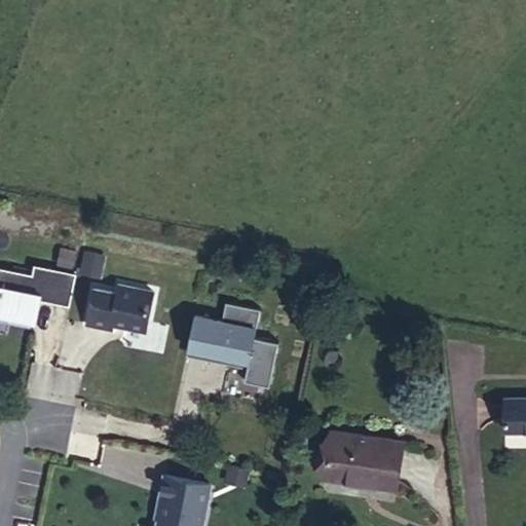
[(102,277),(107,253),(84,249),(79,273),(102,277)]
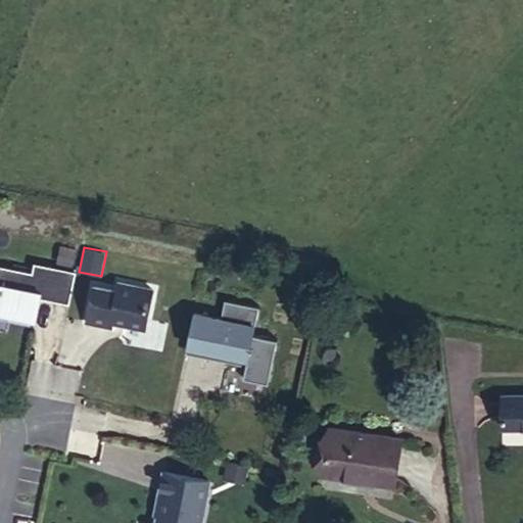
[(37,296),(70,303),(78,271),(36,263),(34,272),(0,264),(0,310),(12,313),(11,319),(32,323),(37,296)]
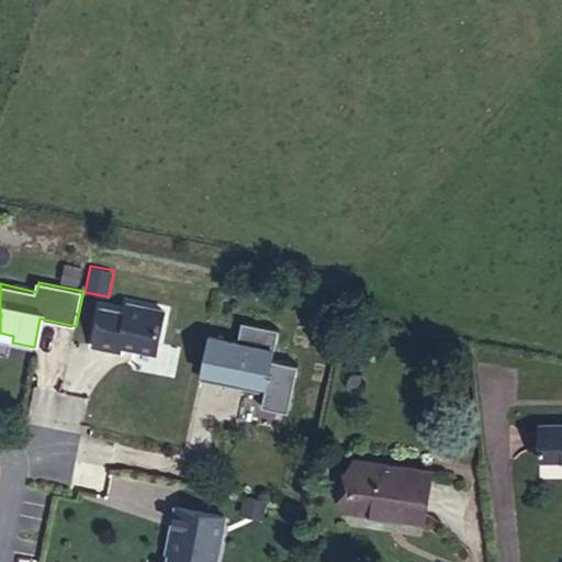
[(102,307),(94,346),(121,351),(122,345),(157,352),(165,311),(130,303),(127,313),(102,307)]
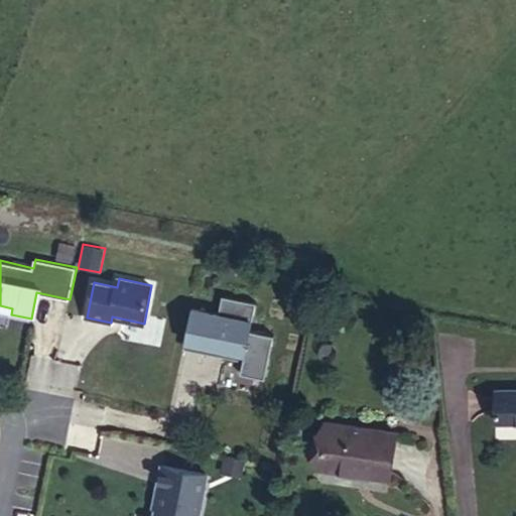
[(192,308),(185,342),(227,350),(226,356),(244,360),(241,372),(266,377),(275,335),(251,330),(257,302),(223,295),(219,313),(192,308)]
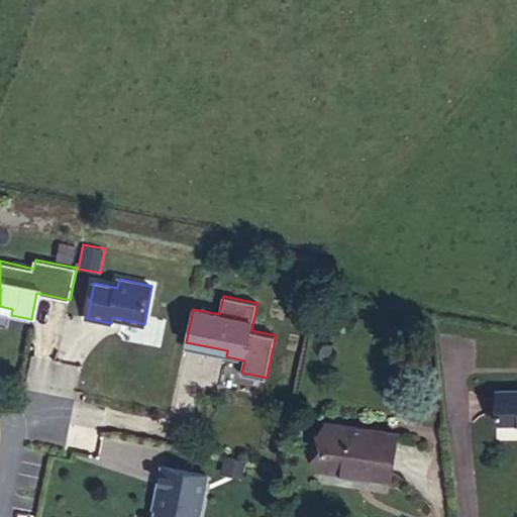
[(0,312),(11,315),(12,309),(0,306),(0,312)]
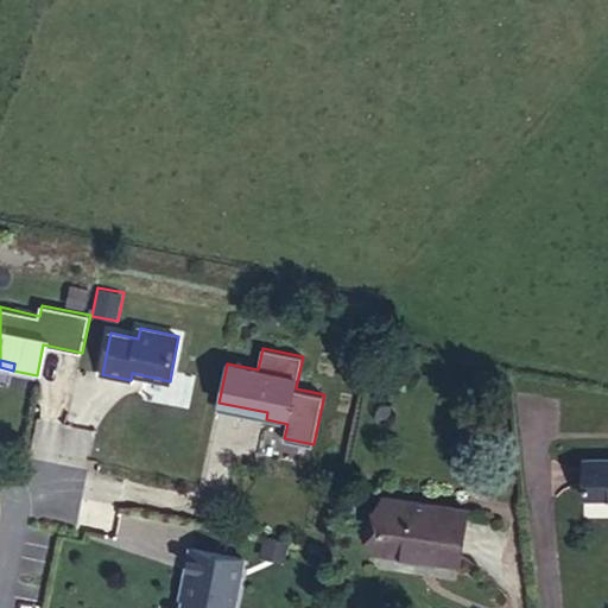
[(217,410),(266,419),(267,412),(219,403),(217,410)]
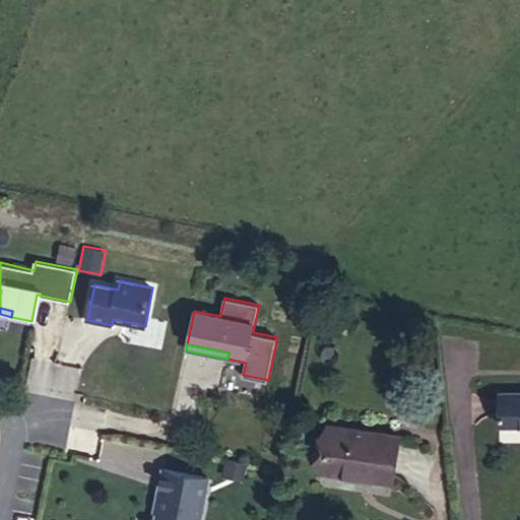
[(519,392),(500,392),(501,425),(519,424),(519,392)]
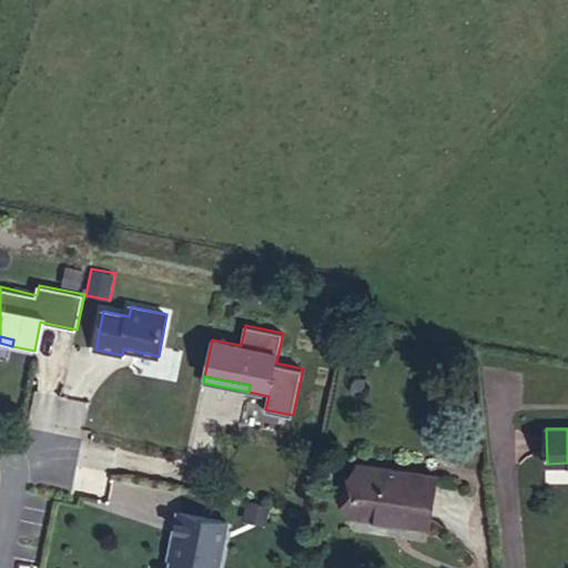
[(358,464),(352,514),(395,520),(395,516),(428,521),(436,476),(358,464)]
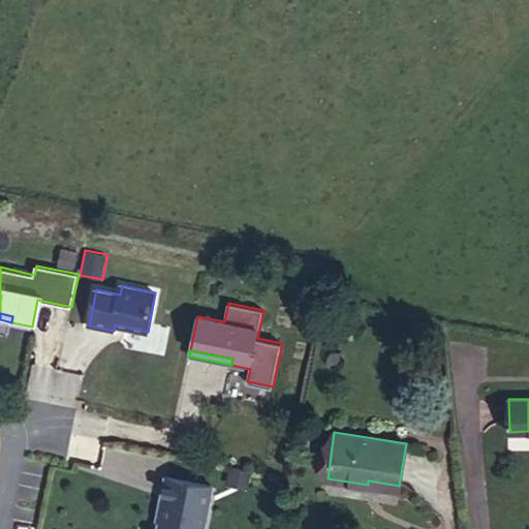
[(253,471),(232,467),(230,483),(250,487),(253,471)]
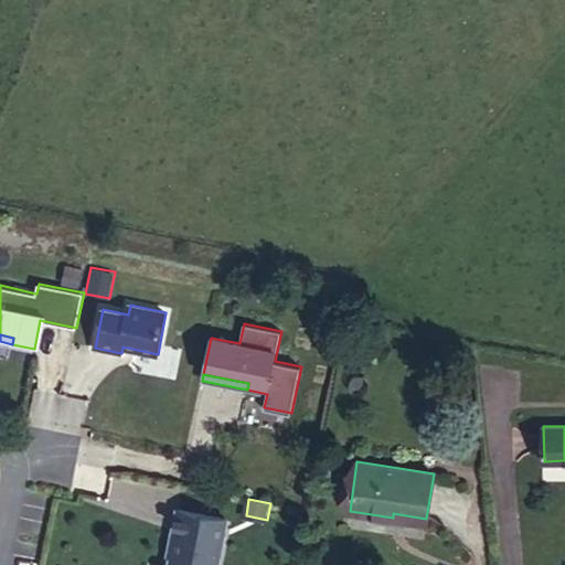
[(179,510),(171,555),(173,555),(172,564),(220,564),(227,519),(179,510)]
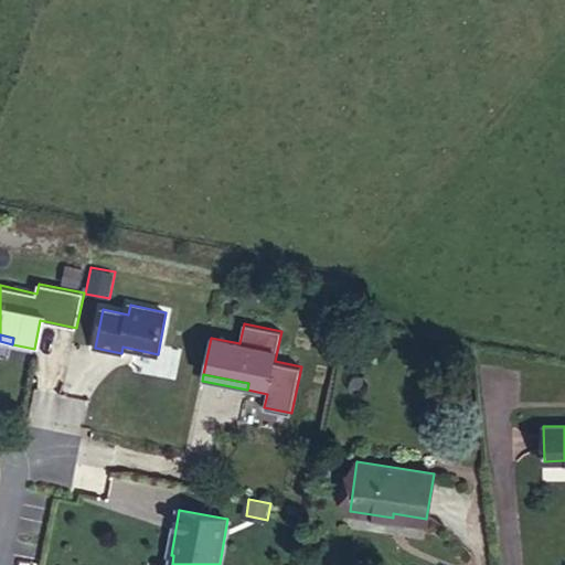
All buildings are outlined.
